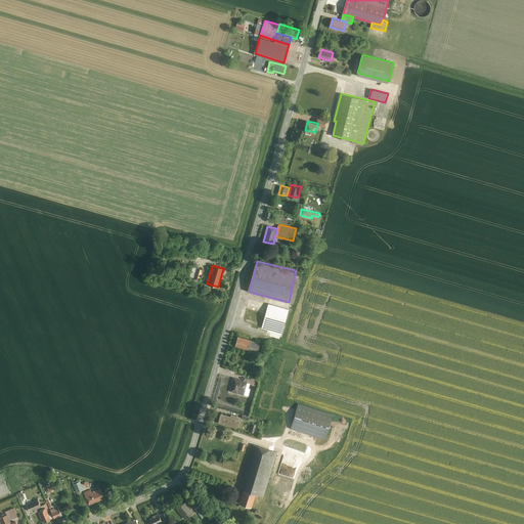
[(289,309),(269,303),(262,328),(281,333),(289,309)]
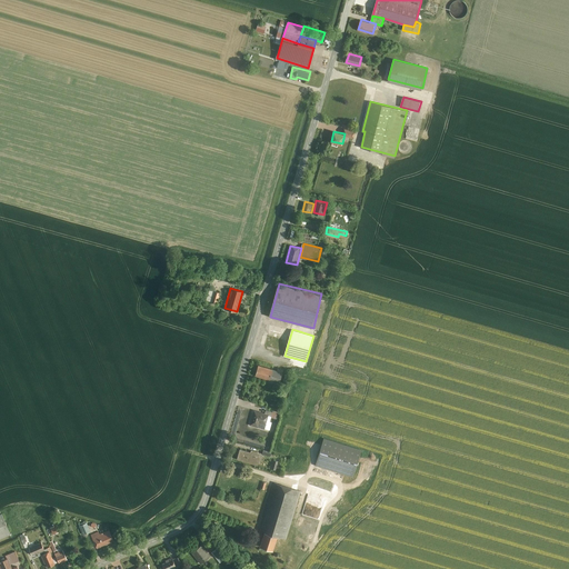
[(272,369),(259,365),(256,376),(270,379),(272,369)]
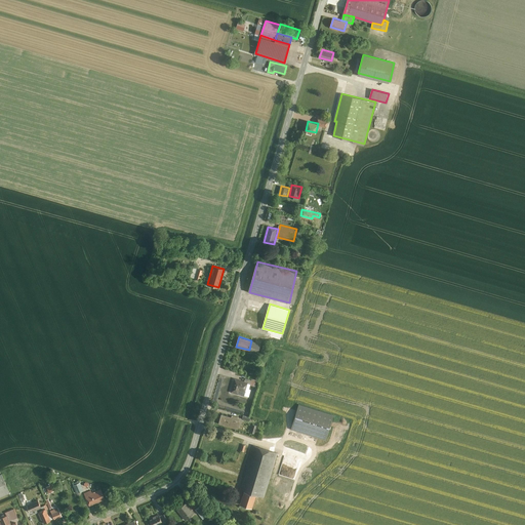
[(251,340),(249,350),(258,353),(261,344),(251,340)]
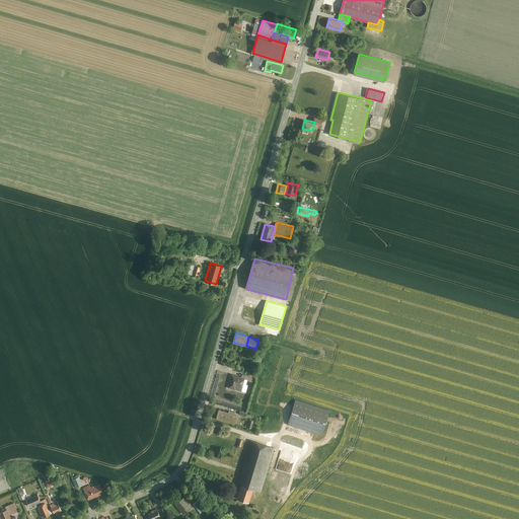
[(241,376),(232,374),(229,387),(236,389),(237,385),(243,387),(246,378),(241,376)]
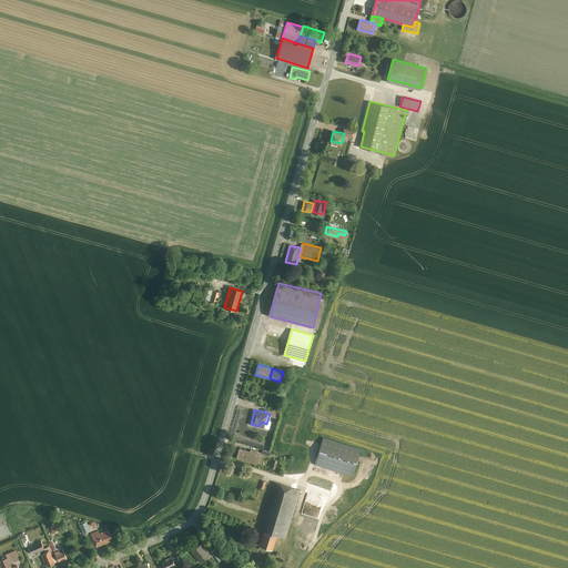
[(361,448),(325,437),(316,465),(353,476),(361,448)]
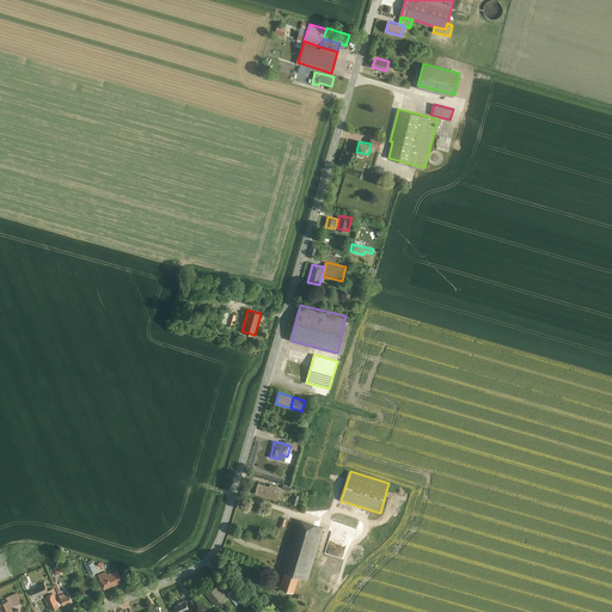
[(270,485),(258,483),(256,494),(279,500),(282,487),(271,483),(270,485)]
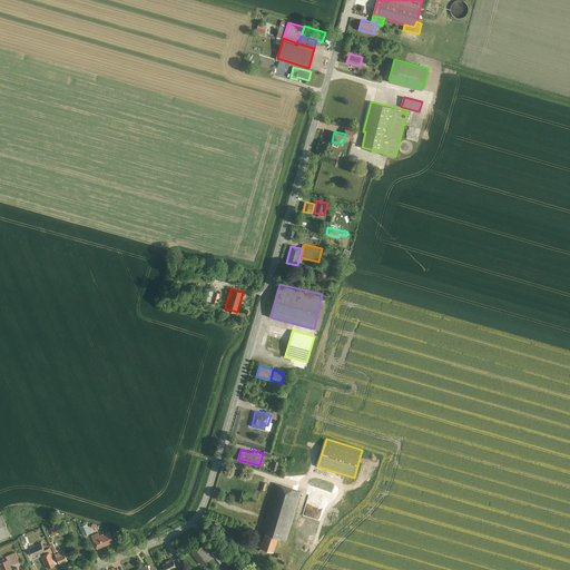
[(301,490),(275,483),(262,530),(266,531),(279,534),(288,537),(301,490)]
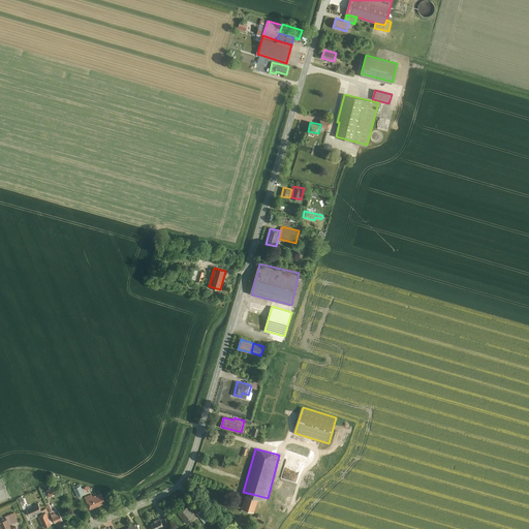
[(2,477),(0,477),(0,500),(10,496),(2,477)]
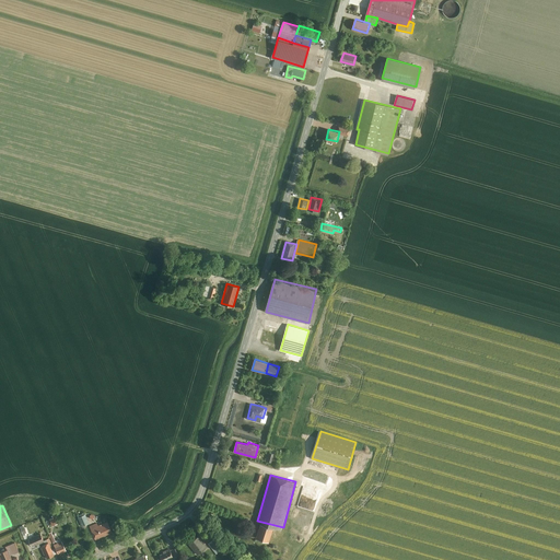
[(59,523),(56,514),(53,515),(54,517),(49,518),(53,526),(59,523)]
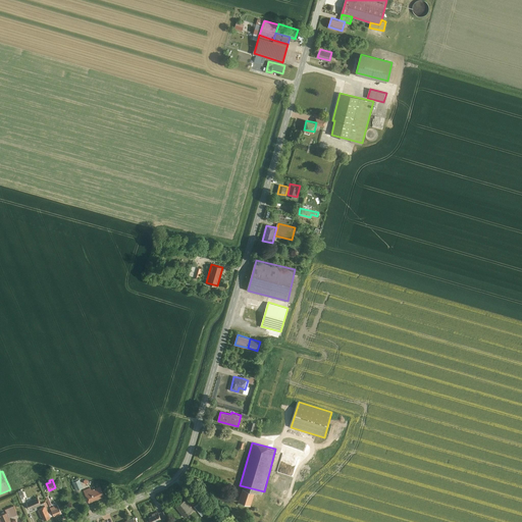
[(80,479),(73,482),(76,490),(83,487),(80,479)]
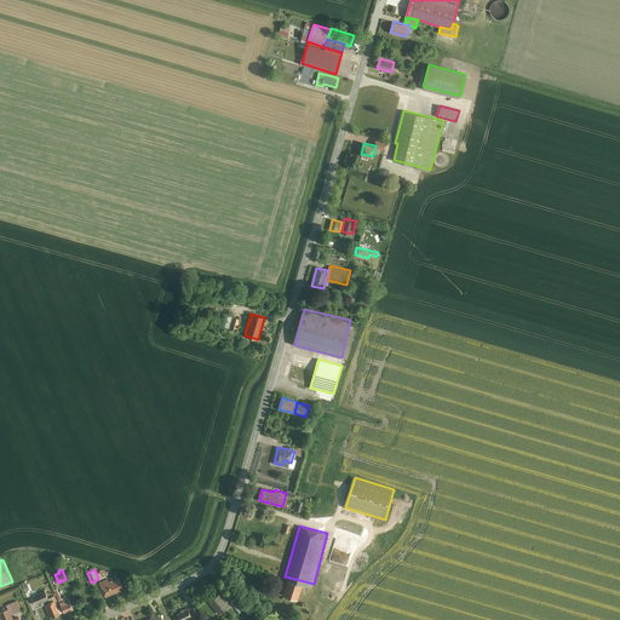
[(108,579),(101,583),(107,597),(125,590),(120,578),(109,581),(108,579)]
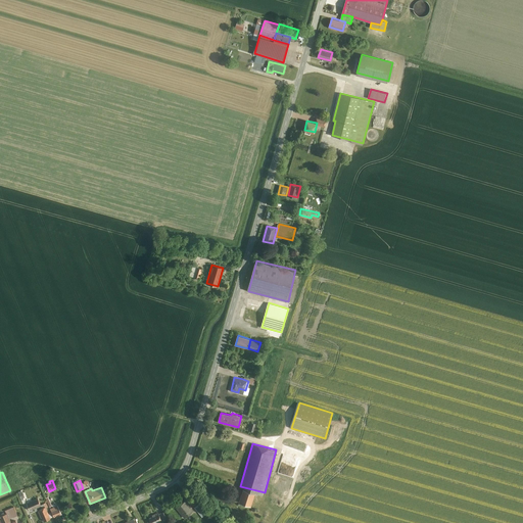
[(256,490),(244,487),(241,502),(252,505),(256,490)]
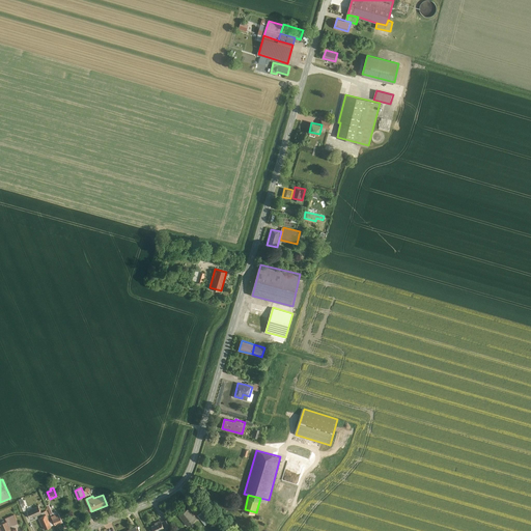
[(38,505),(27,510),(30,518),(42,512),(38,505)]
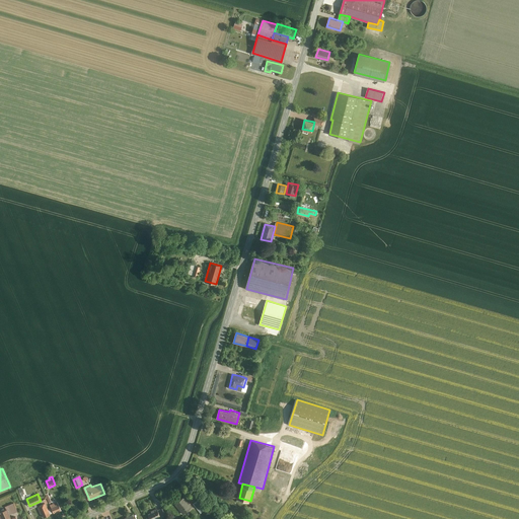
[(184,497),(175,504),(183,514),(193,507),(184,497)]
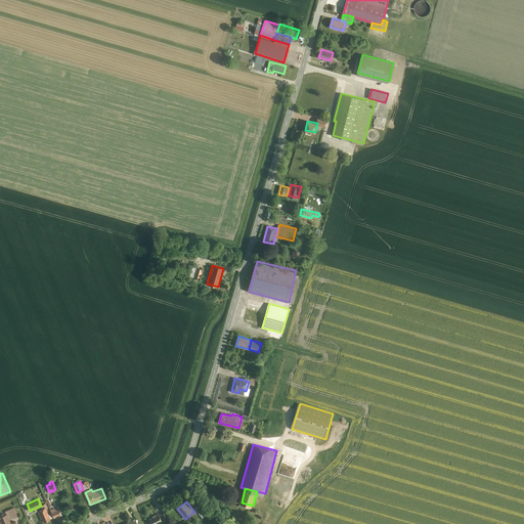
[(201,505),(195,508),(204,518),(208,514),(201,505)]
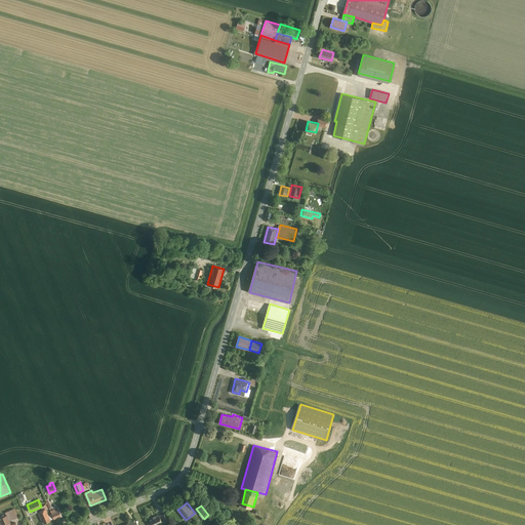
[(63,516),(58,507),(48,512),(51,520),(63,516)]
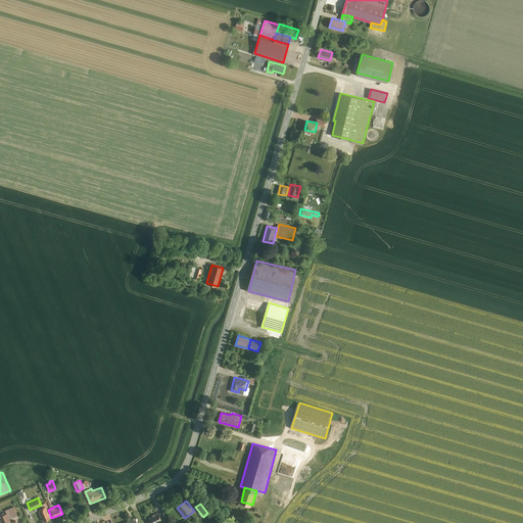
[(17,515),(14,506),(6,510),(8,513),(10,518),(17,515)]
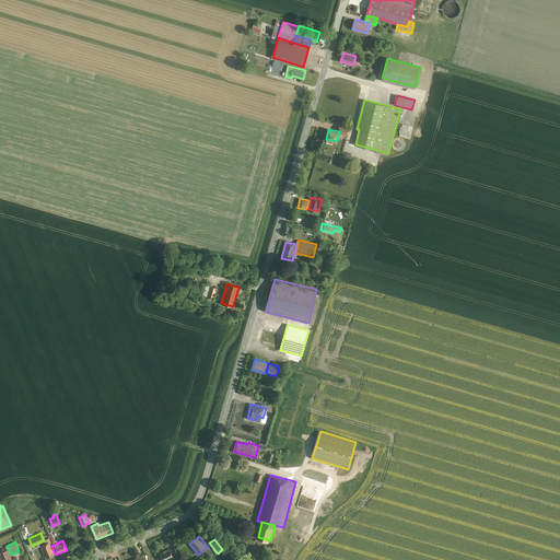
[(49,541),(42,546),(46,558),(55,555),(51,546),(49,541)]
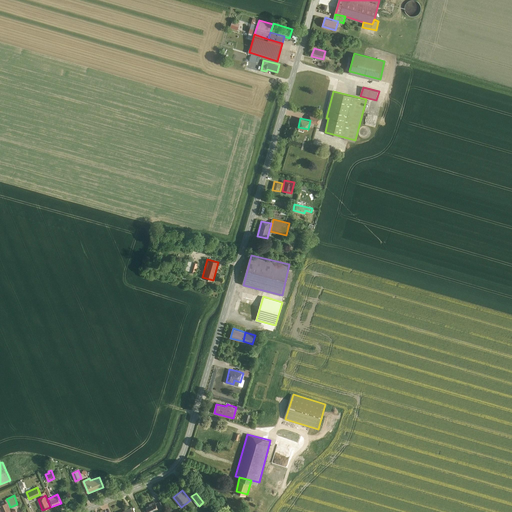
[(156,502),(159,510),(165,507),(162,499),(156,502)]
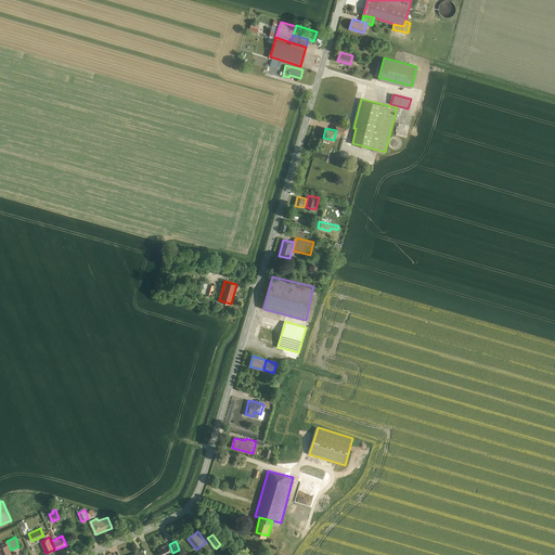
[(9,544),(0,547),(2,554),(18,554),(17,552),(13,554),(11,550),(9,544)]
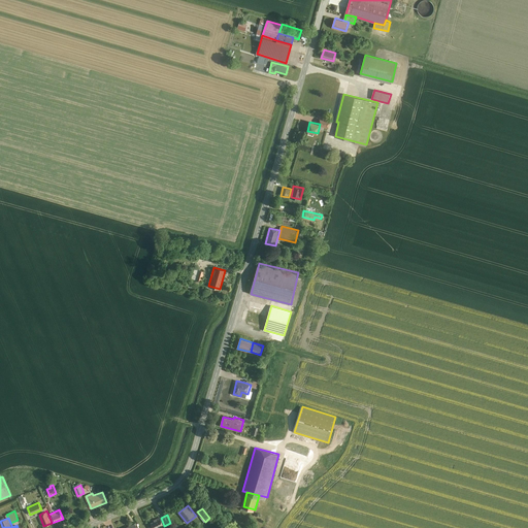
[(161,518),(151,522),(153,527),(159,527),(164,526),(161,518)]
